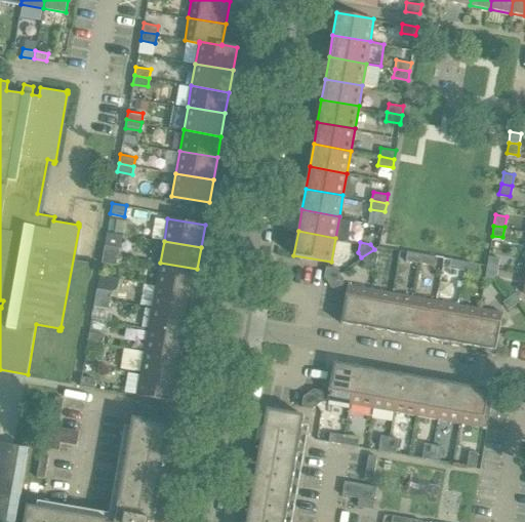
[(118,255),(119,247),(105,244),(103,252),(118,255)]
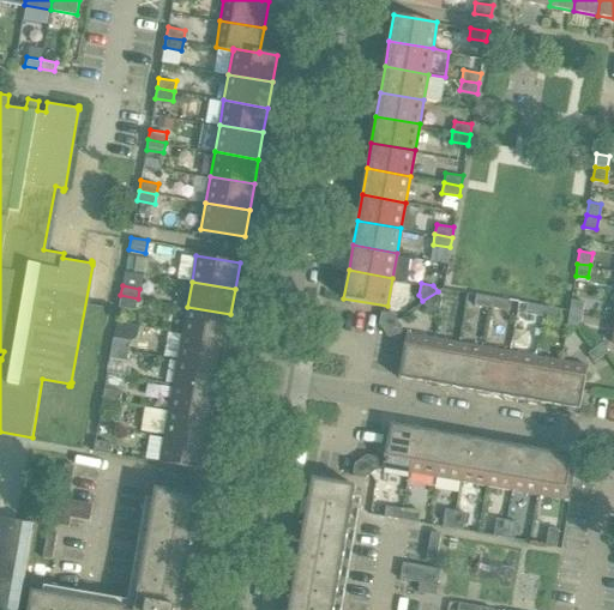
[(439,309),(441,297),(438,291),(422,301),(427,307),(439,309)]
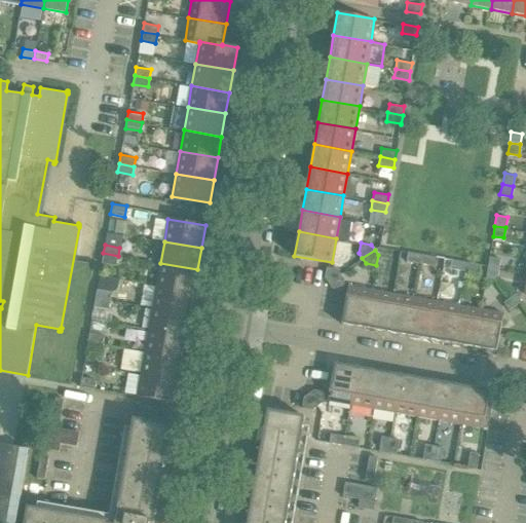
[(421,262),(422,254),(408,251),(406,260),(421,262)]
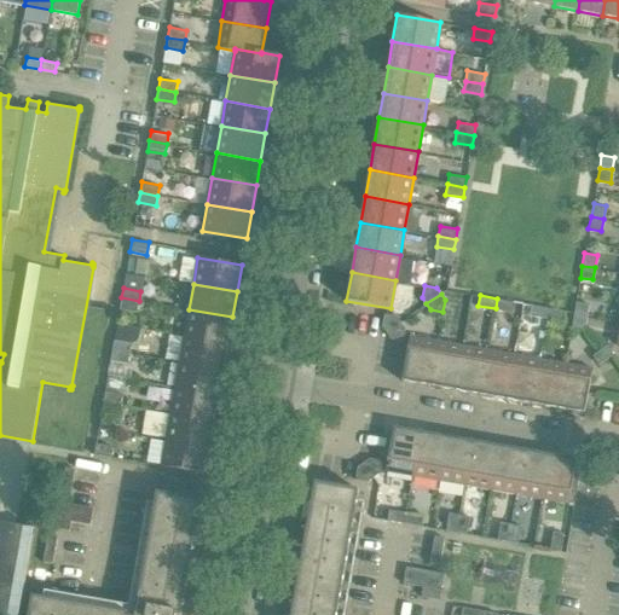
[(137,312),(139,301),(121,297),(120,308),(137,312)]
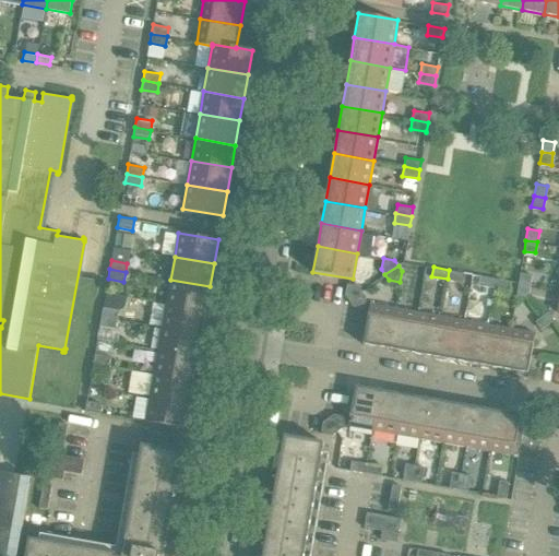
[(463,282),(464,272),(449,270),(448,279),(463,282)]
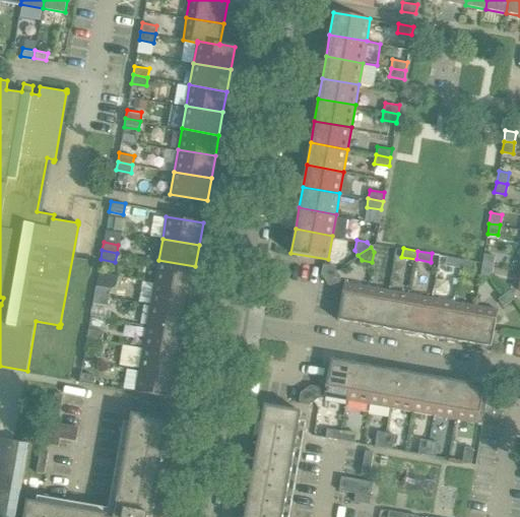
[(493,265),(495,255),(483,253),(482,263),(493,265)]
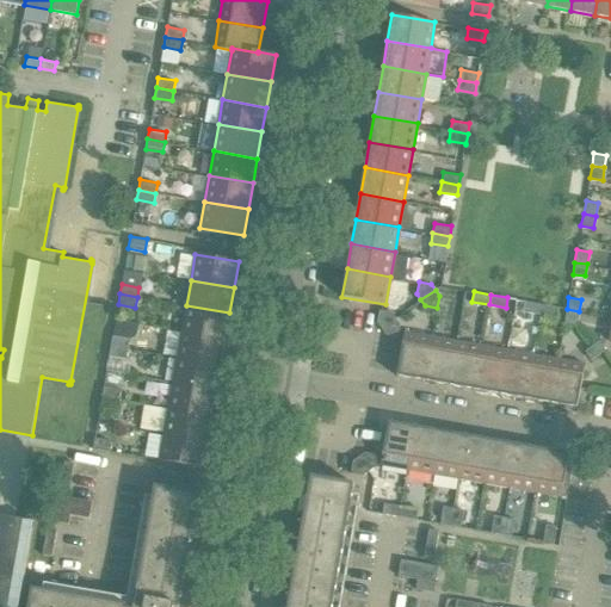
[(539,314),(542,303),(524,301),(523,310),(539,314)]
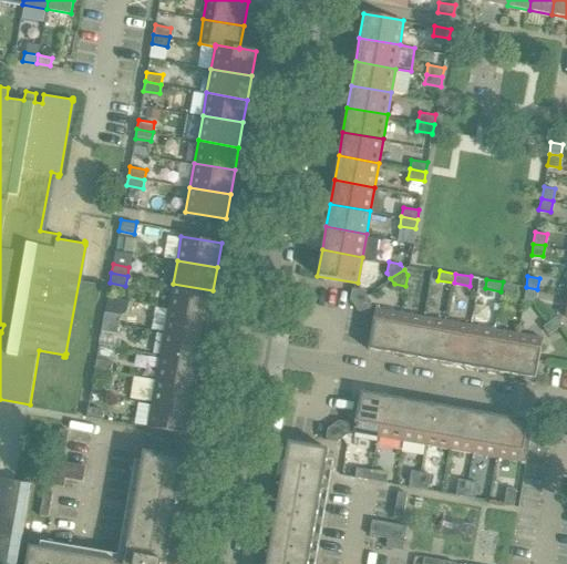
[(516,295),(518,285),(503,282),(501,291),(516,295)]
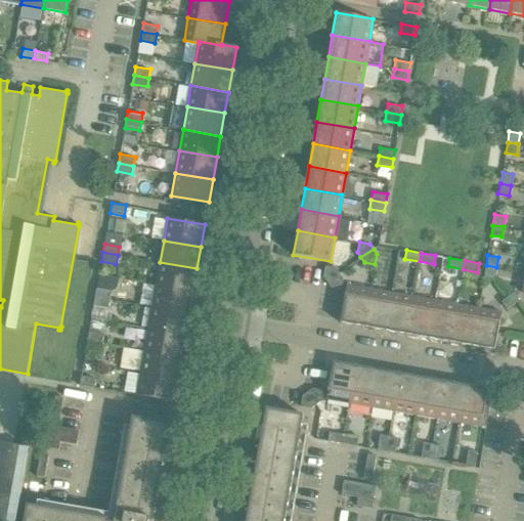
[(193,291),(197,268),(160,262),(156,284),(193,291)]
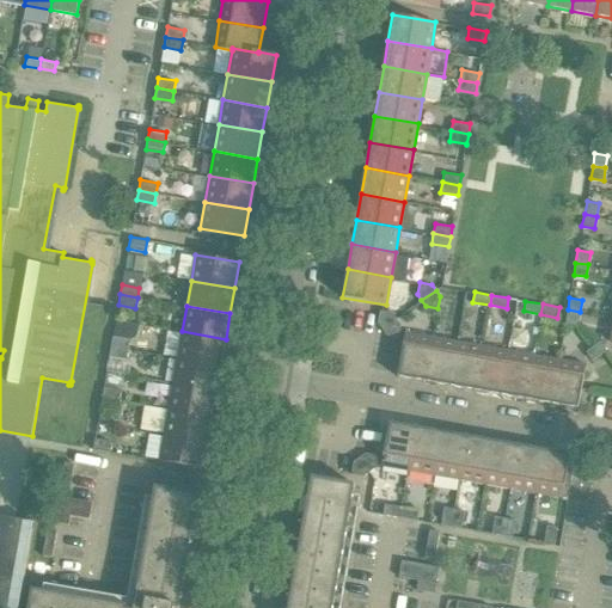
[(397,318),(392,312),(380,309),(378,321),(381,329),(397,318)]
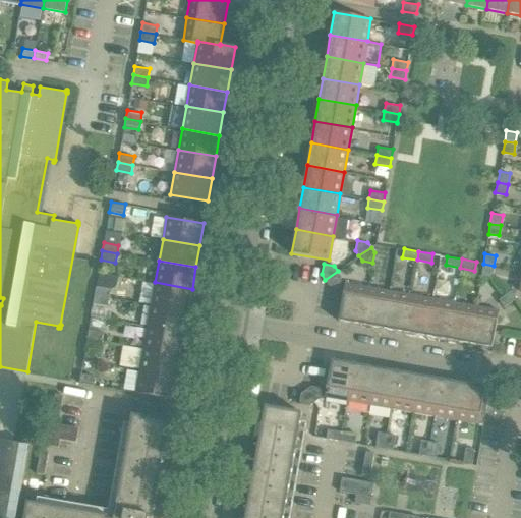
[(491,277),(494,266),(483,264),(481,275),(491,277)]
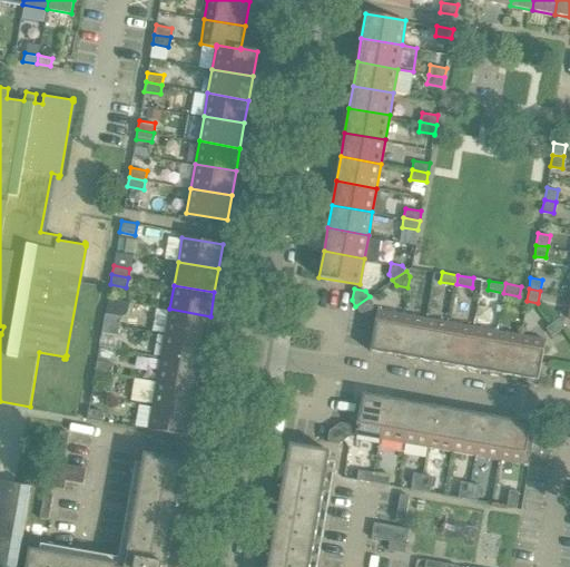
[(371,313),(373,302),(370,296),(355,306),(360,311),(371,313)]
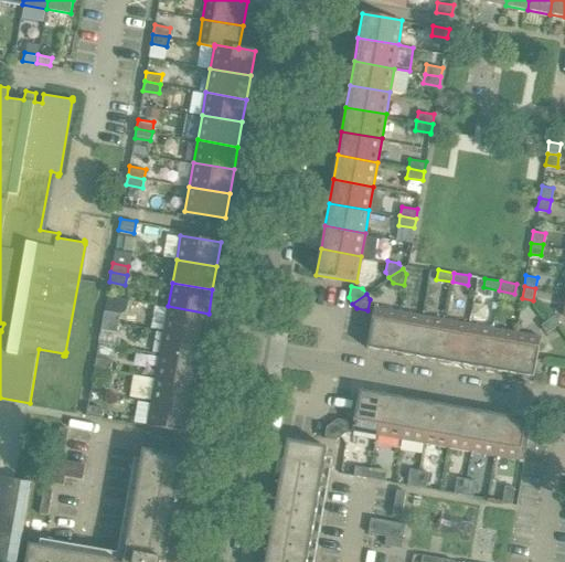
[(204,337),(209,314),(168,306),(163,330),(204,337)]
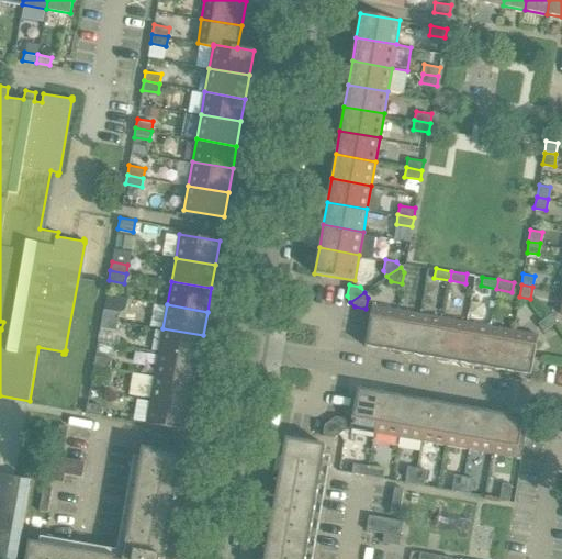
[(390,349),(396,309),(372,305),(364,345),(390,349)]
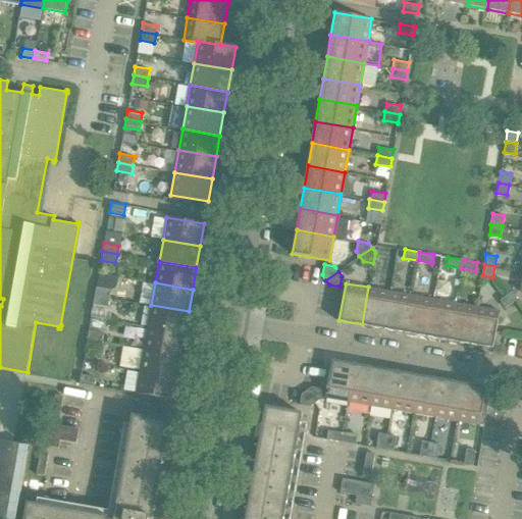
[(109,298),(111,289),(96,287),(95,295),(109,298)]
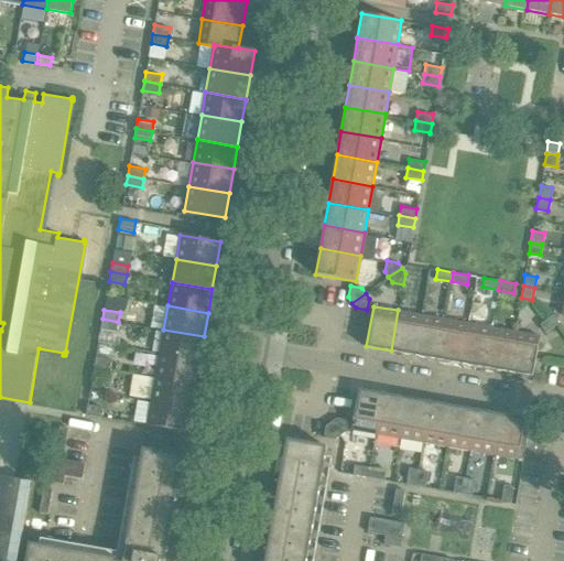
[(414,355),(421,314),(398,310),(391,351),(414,355)]
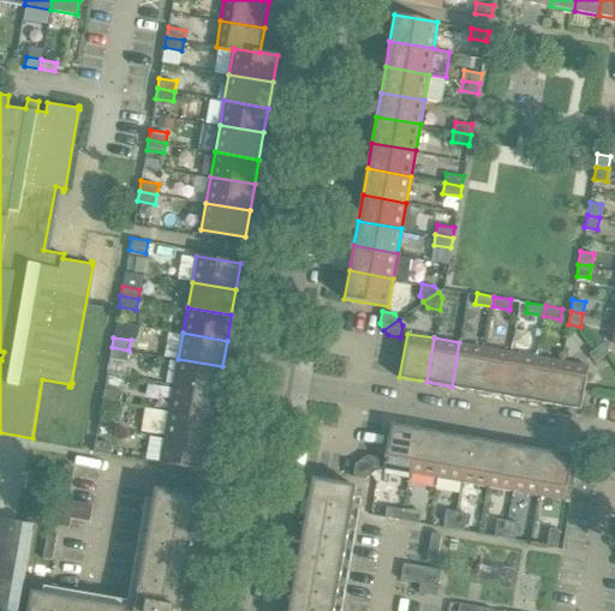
[(477,390),(485,347),(459,342),(452,387),(477,390)]
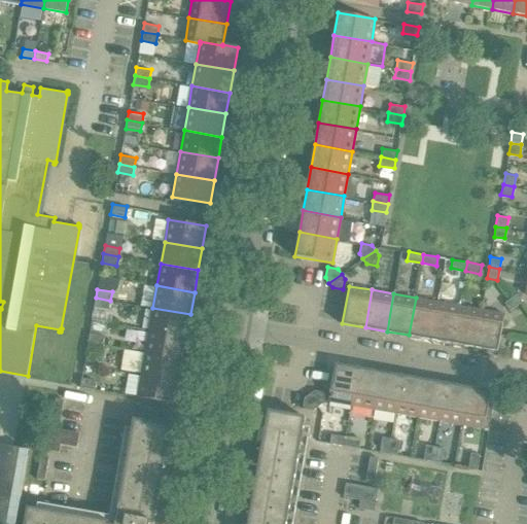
[(510,309),(522,301),(517,293),(504,302),(510,309)]
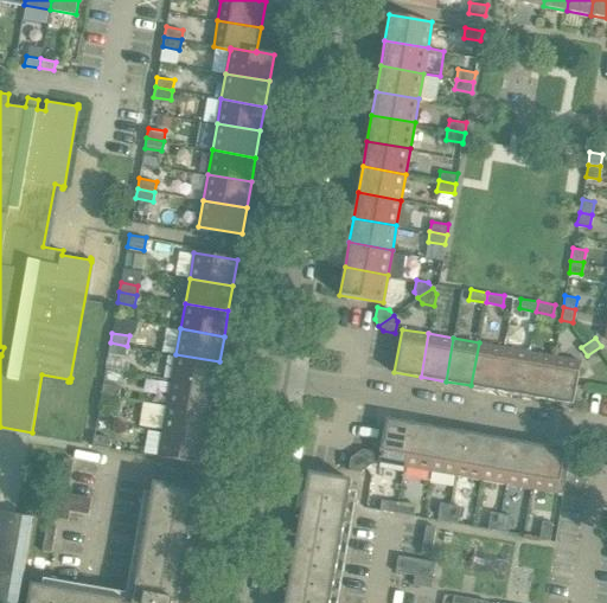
[(126,355),(127,346),(110,342),(108,353),(126,355)]
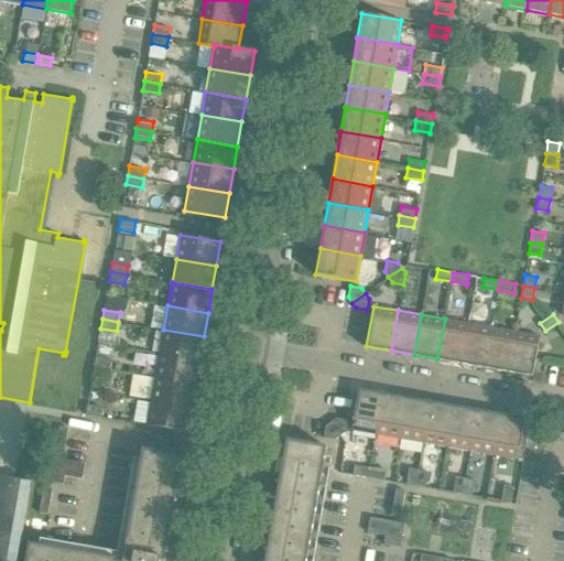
[(461,363),(468,323),(445,319),(437,358),(461,363)]
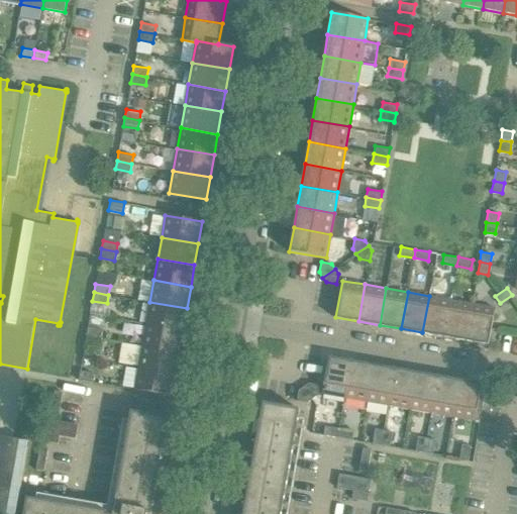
[(444,336),(450,299),(429,296),(422,332),(444,336)]
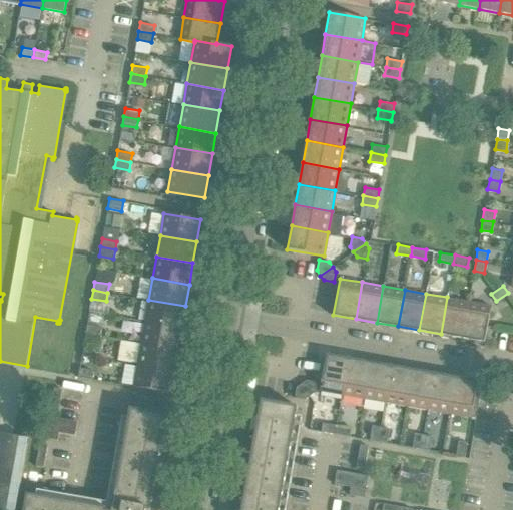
[(462,338),(468,301),(447,297),(441,334),(462,338)]
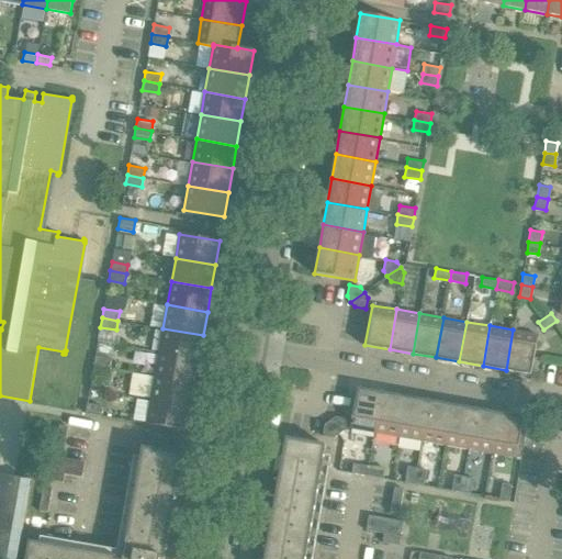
[(199,358),(203,335),(163,328),(159,351),(199,358)]
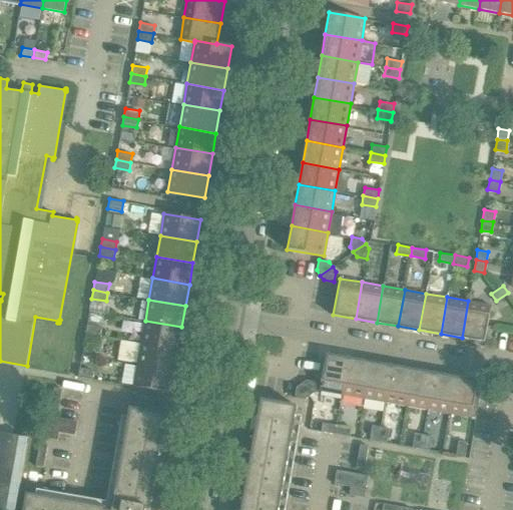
[(484,342),(491,305),(468,301),(462,338),(484,342)]
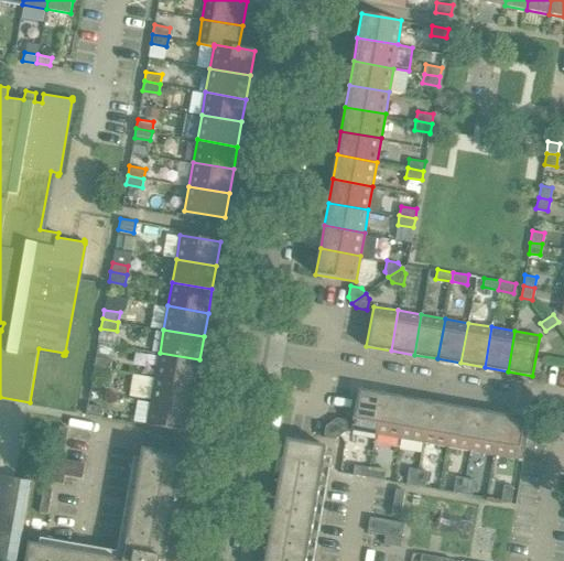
[(195,384),(199,359),(160,353),(155,376),(195,384)]
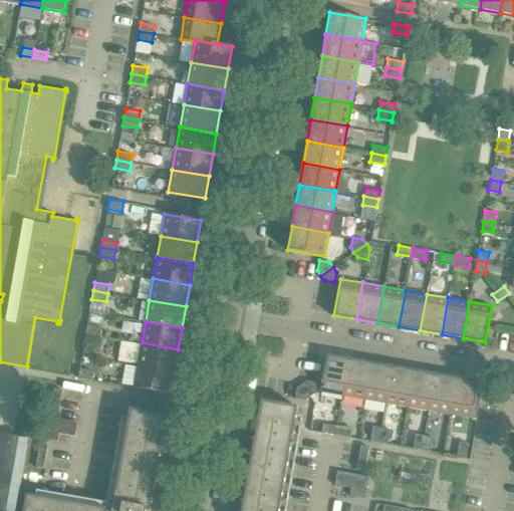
[(100,335),(101,327),(87,324),(85,333),(100,335)]
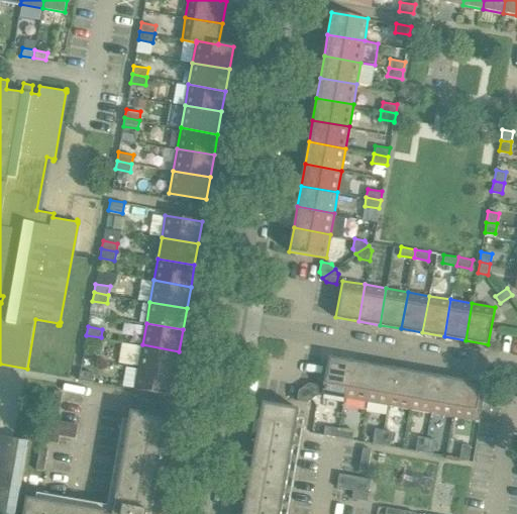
[(99,346),(101,337),(86,335),(85,343),(99,346)]
